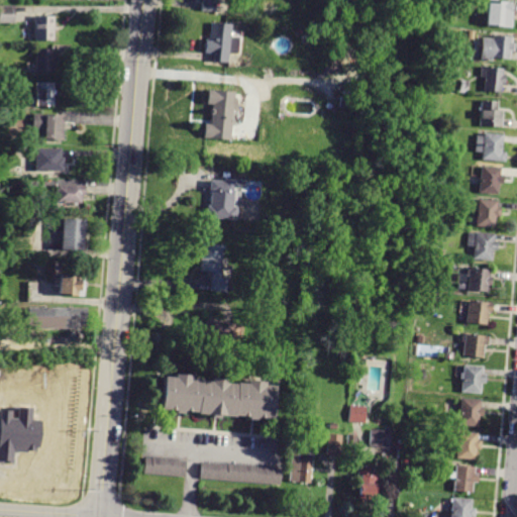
[(213,0),(213,3),(216,3),(215,12),(201,11),(201,0),(213,0)]
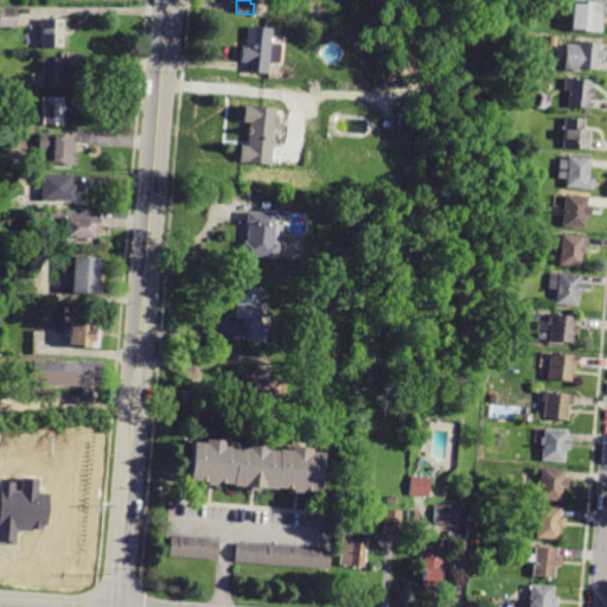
[(573,0),(602,4),(600,32),(569,30),(573,0)]
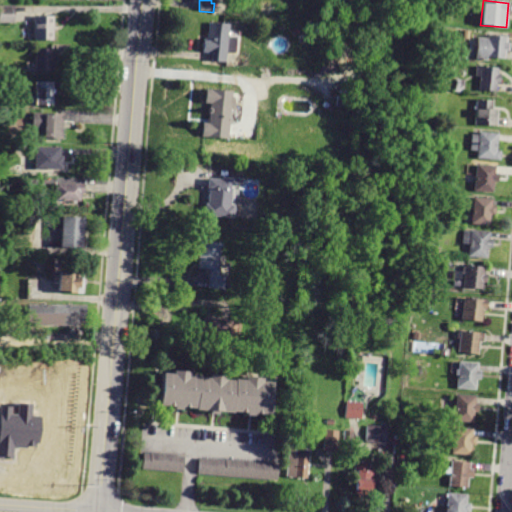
[(52,16),(52,40),(33,40),(33,16),(52,16)]
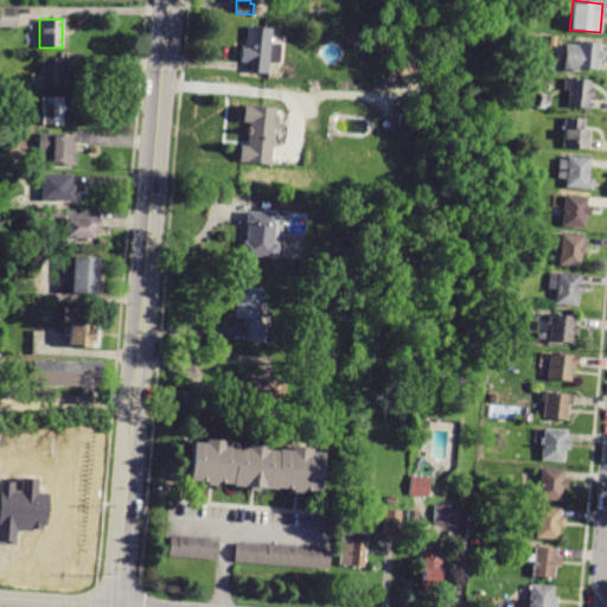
[(272,30),(270,43),(282,44),(281,63),(270,63),(269,75),(253,74),(254,63),(238,62),(242,27),(272,30)]
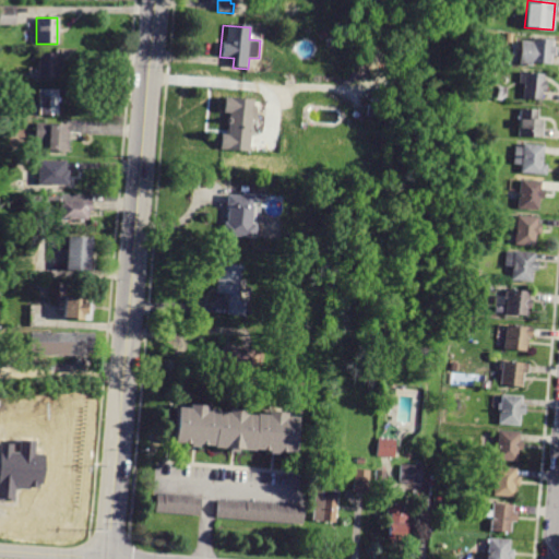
[(552,39),(551,46),(555,46),(554,56),(551,56),(551,64),(531,62),(531,67),(518,66),(520,40),(531,42),(531,38),(552,39)]
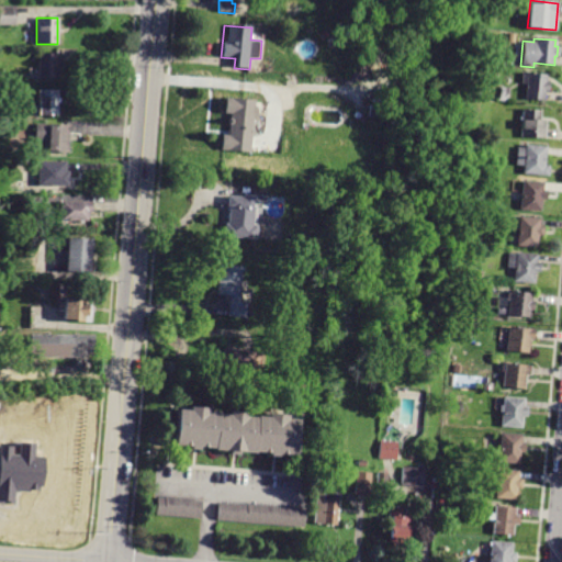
[(57,54),(57,79),(38,79),(38,54),(57,54)]
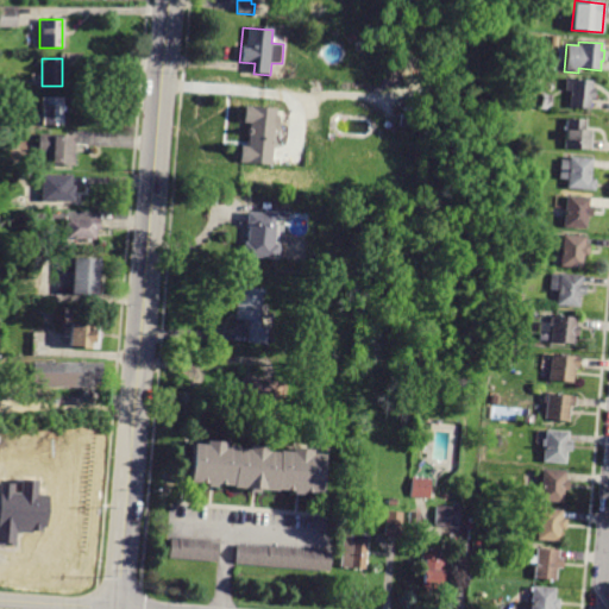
[(592,81),(591,88),(595,88),(594,100),(590,99),(590,110),(569,107),(571,79),(592,81)]
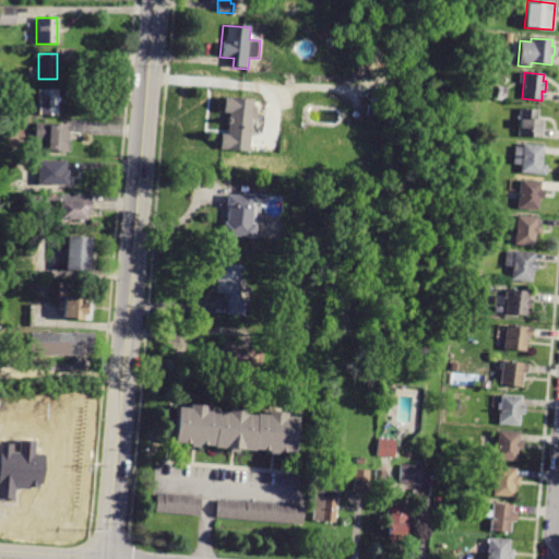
[(507,88),(503,102),(496,99),(498,86),(507,88)]
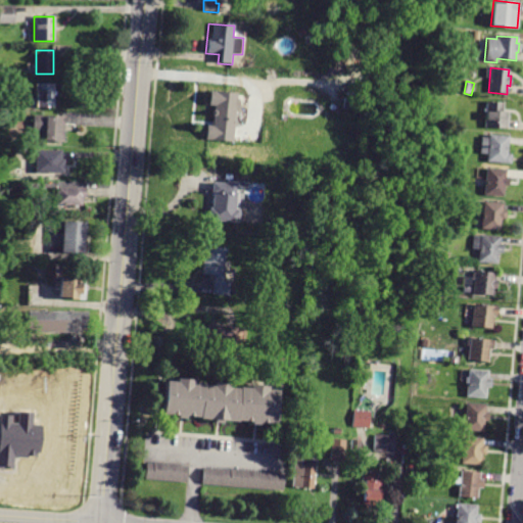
[(54,84),(53,107),(27,106),(28,99),(35,99),(36,83),(54,84)]
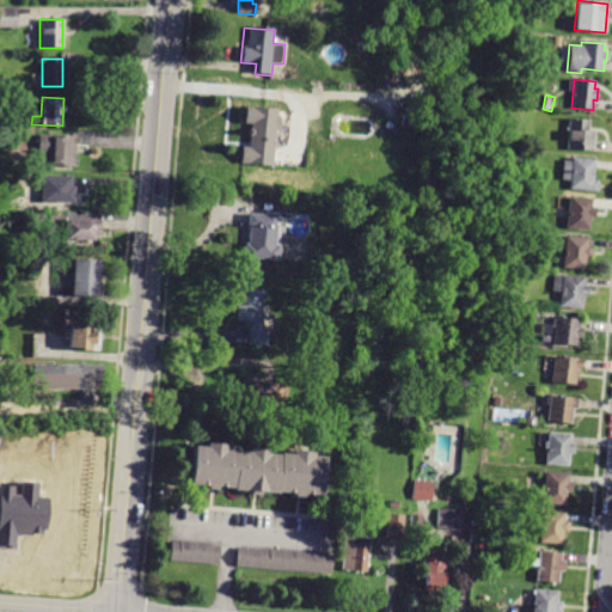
[(276,108),(275,115),(279,115),(279,128),(274,128),(271,166),(240,164),(242,147),(249,147),(250,123),(244,123),(245,106),(276,108)]
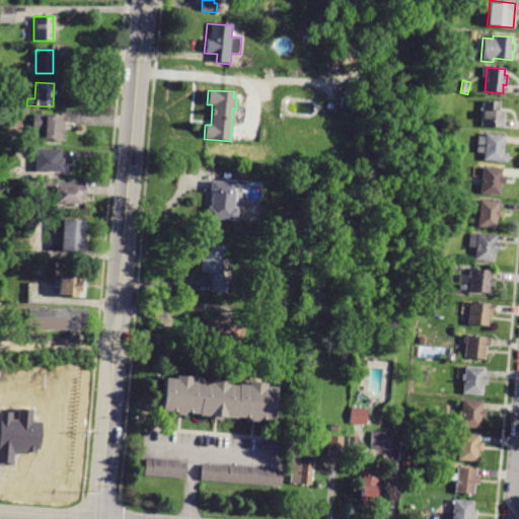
[(350,95),(349,103),(341,101),(342,94),(350,95)]
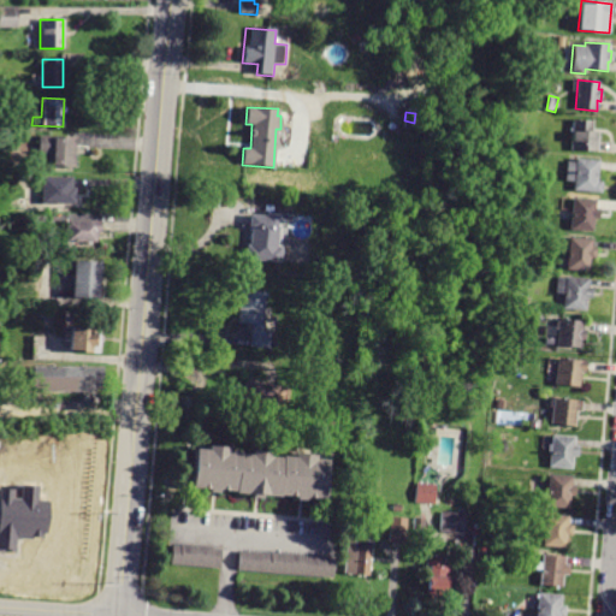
[(592,122),(591,132),(599,132),(597,152),(569,149),(572,119),(592,122)]
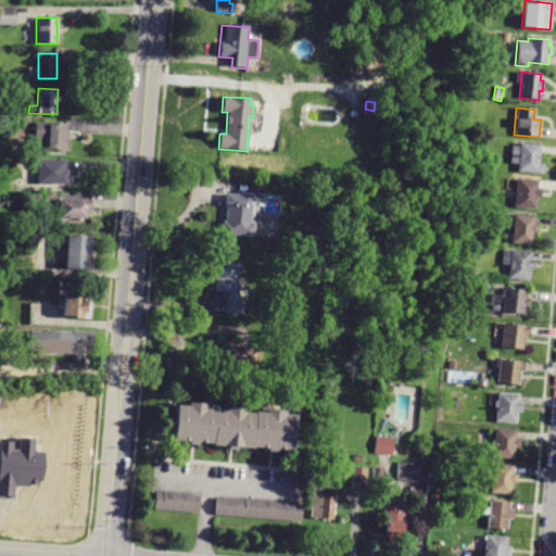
[(67,123),(66,151),(41,150),(41,139),(35,139),(35,122),(67,123)]
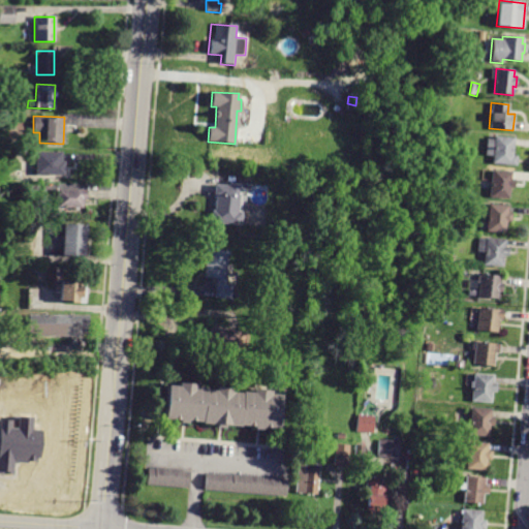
[(514,137),(512,156),(517,156),(516,165),(491,163),(492,156),(485,155),(487,137),(494,138),(494,135),(514,137)]
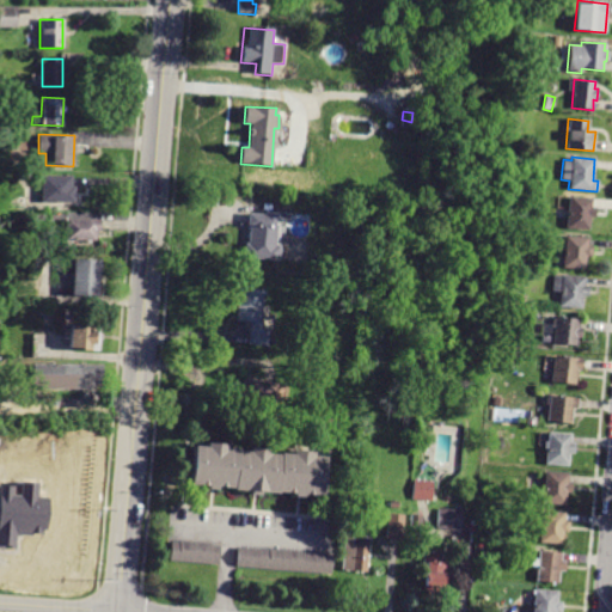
[(69,176),(69,187),(73,187),(73,203),(41,203),(41,176),(69,176)]
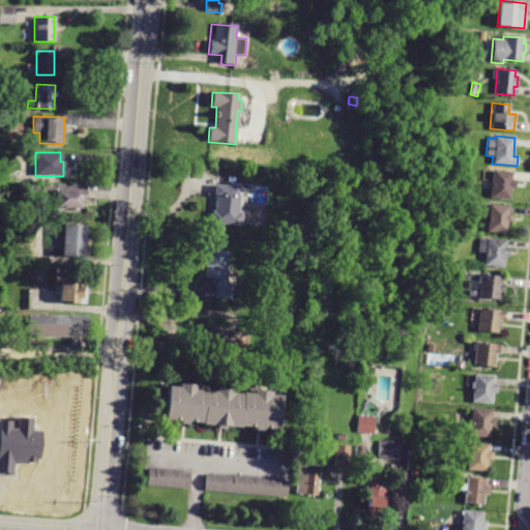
[(511,172),(510,179),(514,180),(514,189),(510,188),(509,200),(490,198),(493,171),(511,172)]
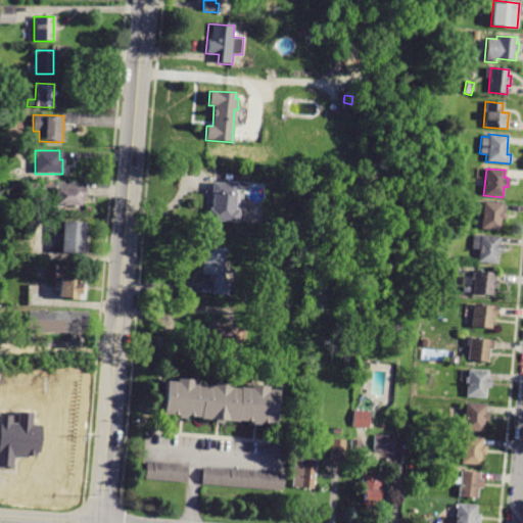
[(236,182),(235,185),(237,185),(235,210),(238,210),(237,223),(207,221),(208,209),(211,209),(212,194),(210,194),(211,183),(225,184),(225,181),(236,182)]
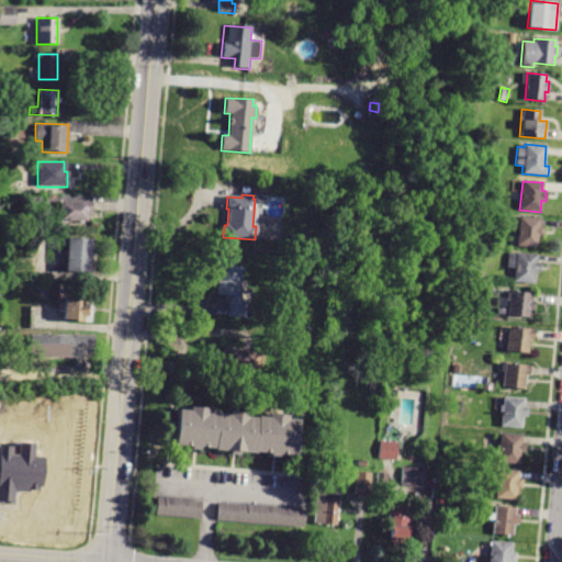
[(91,201),(91,212),(88,212),(88,221),(60,221),(60,201),(91,201)]
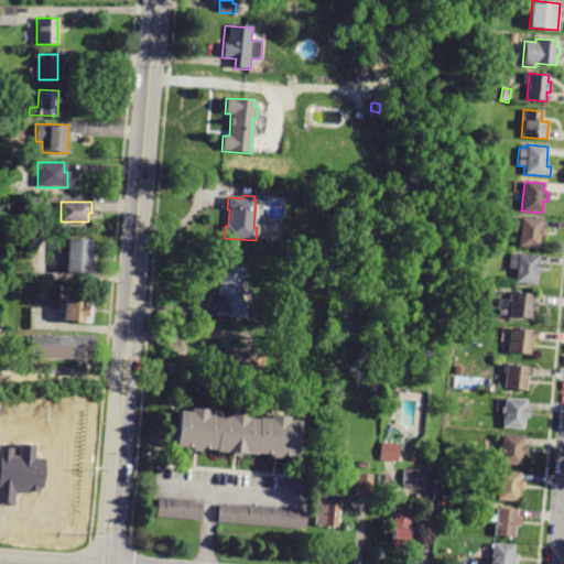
[(542,219),(541,227),(545,228),(544,237),(540,237),(539,248),(518,247),(520,217),(542,219)]
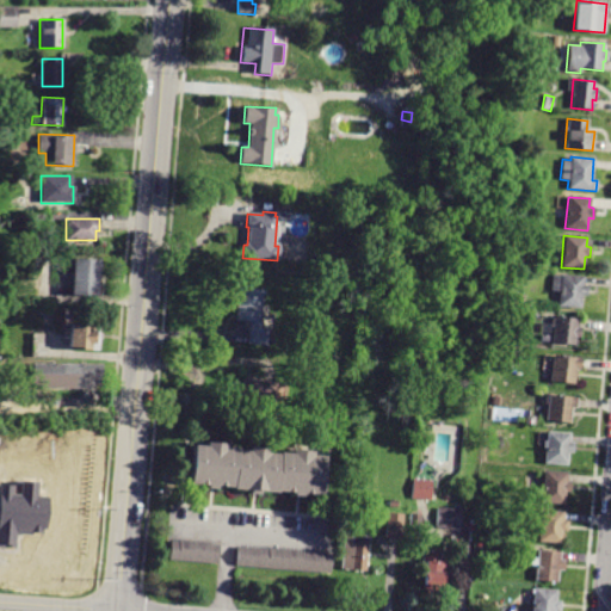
[(98,259),(98,295),(71,295),(71,259),(98,259)]
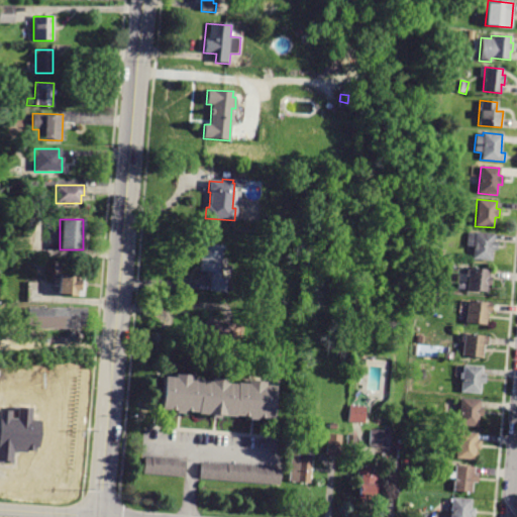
[(494,235),(493,241),(496,241),(496,250),(493,250),(492,261),(472,259),(473,246),(467,245),(468,233),(494,235)]
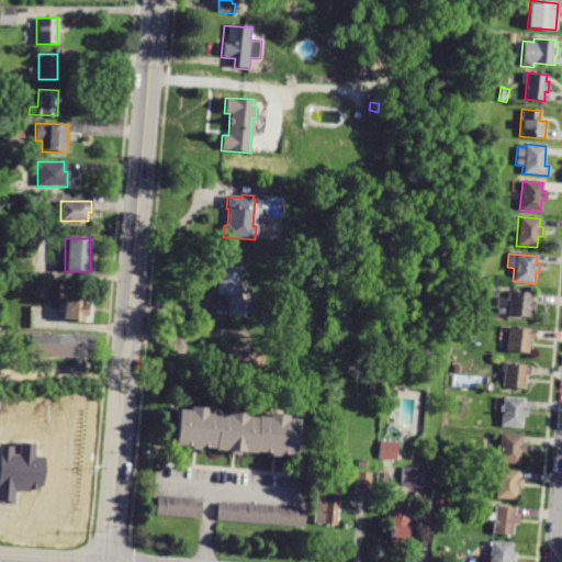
[(243,266),(240,295),(242,295),(242,302),(248,302),(247,318),(227,316),(229,296),(216,295),(217,277),(220,278),(221,263),(243,266)]
